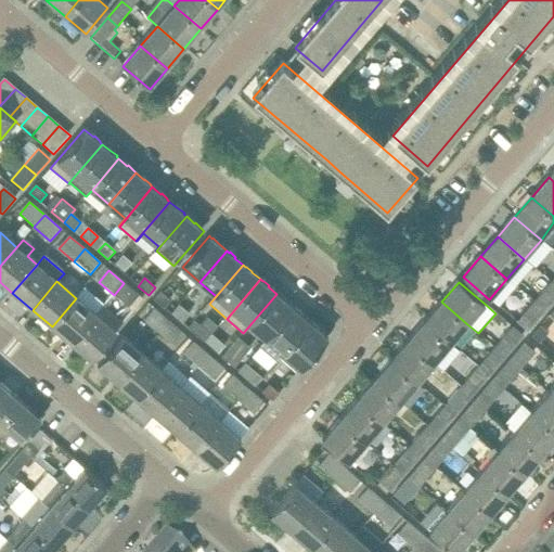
[(140,296),(124,283),(114,295),(129,308),(140,296)]
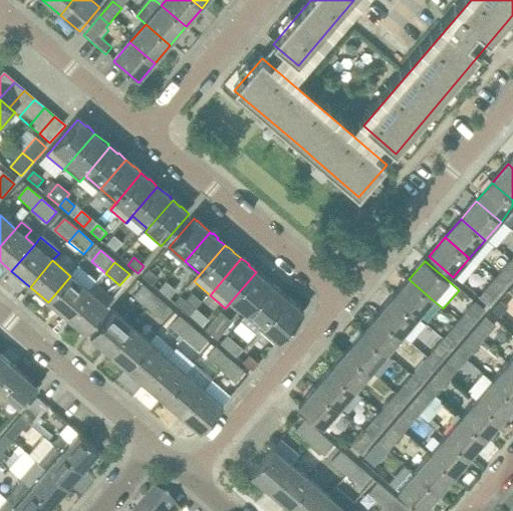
[(512,269),(508,265),(495,280),(504,288),(512,277),(512,269)]
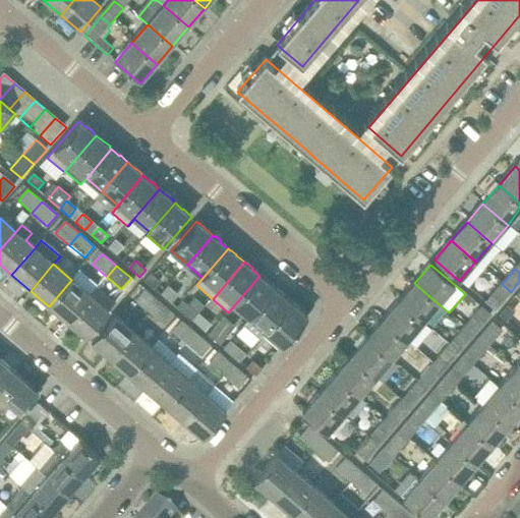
[(71,280),(49,306),(67,323),(91,295),(97,288),(78,272),(71,280)]
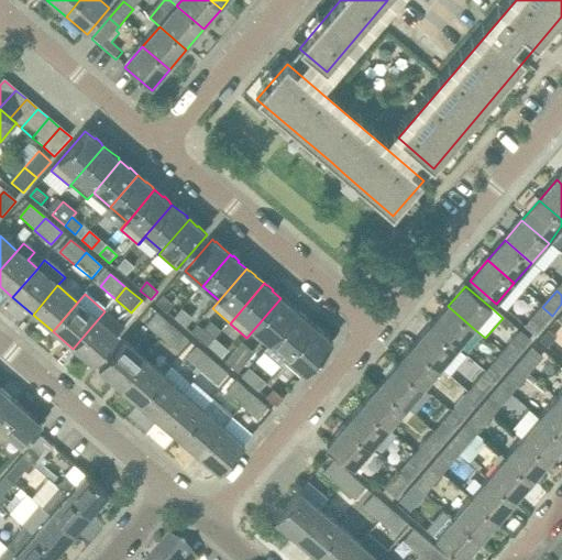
[(167,314),(174,306),(163,296),(156,305),(167,314)]
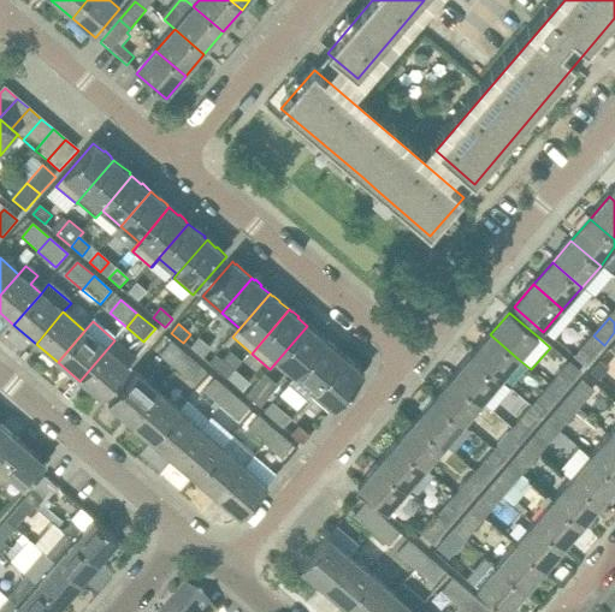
[(326,342),(317,333),(311,327),(309,328),(307,326),(270,369),(271,370),(278,361),(295,375),(288,385),(289,385),(326,342)]
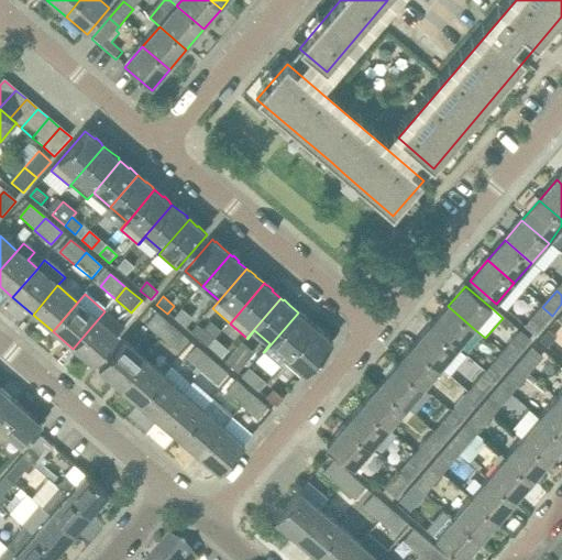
[(448,306),(430,327),(458,349),(474,329),(448,306)]
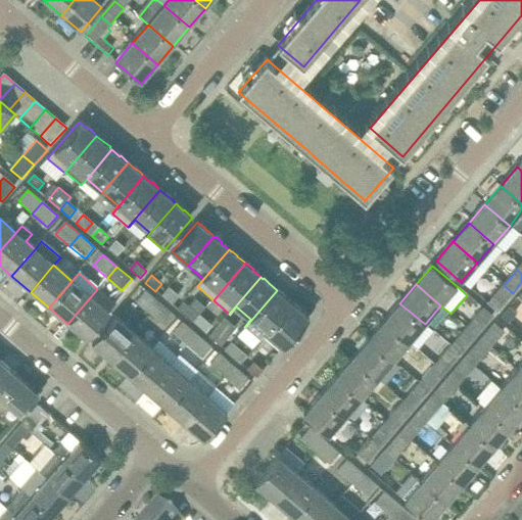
[(490,300),(500,309),(513,293),(504,285),(490,300)]
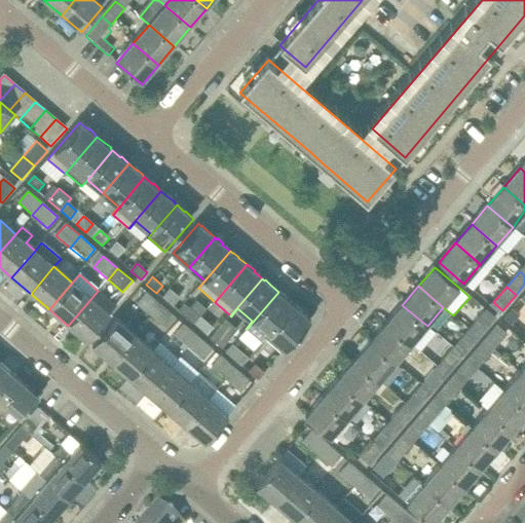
[(163,299),(173,307),(179,299),(170,291),(163,299)]
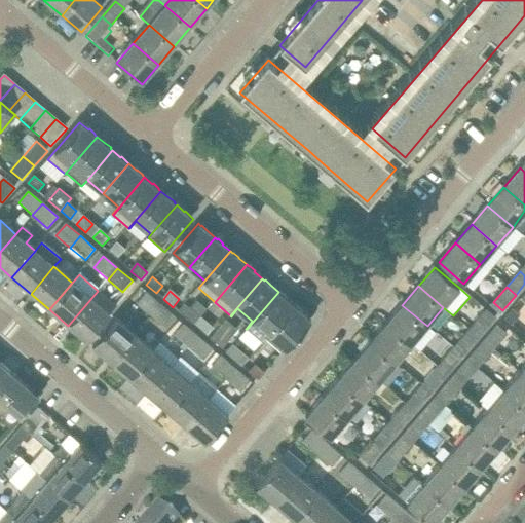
[(286,299),(287,298),(282,293),(280,294),(278,292),(247,329),(262,342),(294,305),(286,299)]
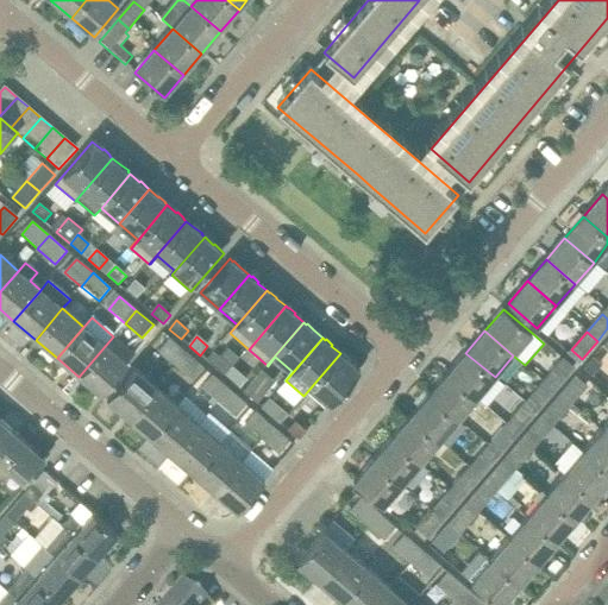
[(158,352),(175,366),(186,353),(170,339),(158,352)]
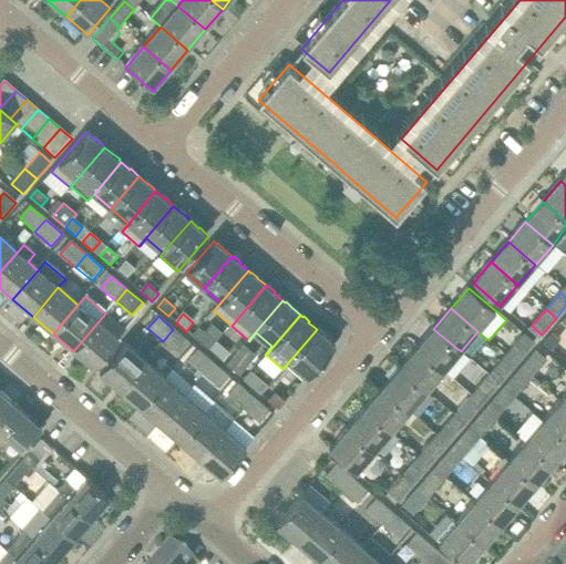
[(120,340),(99,321),(73,351),(94,369),(120,340)]
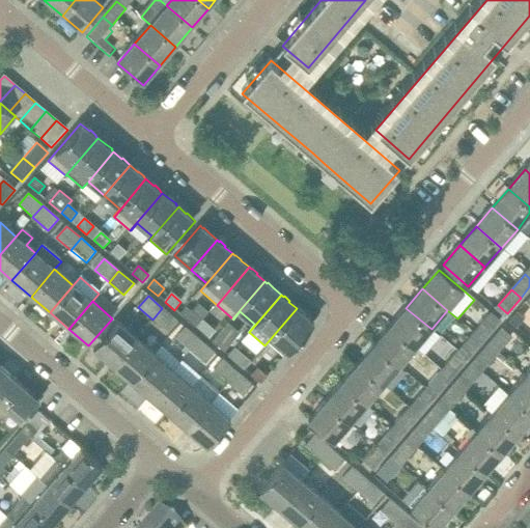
[(177,322),(162,308),(152,320),(168,333),(177,322)]
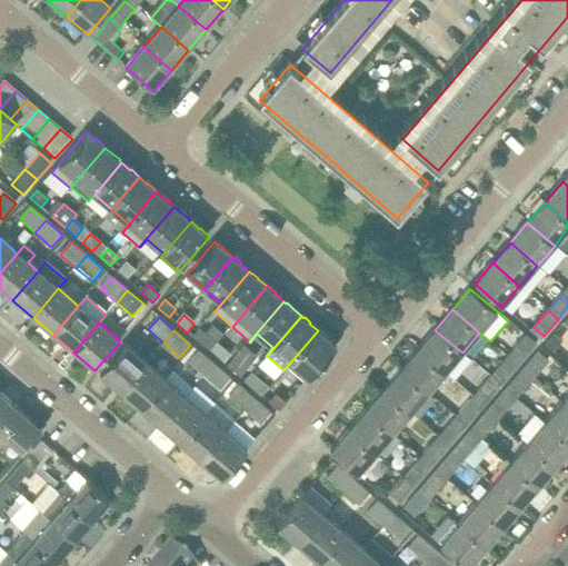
[(193,338),(210,353),(216,345),(199,330),(193,338)]
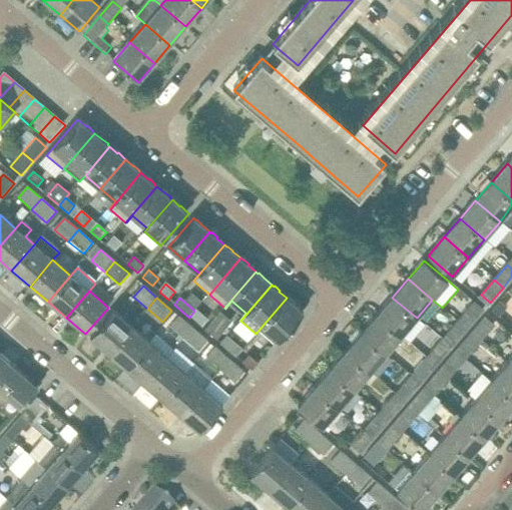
[(256,334),(257,335),(260,332),(276,345),(304,312),(295,305),(295,304),(290,300),(289,300),(287,298),(256,334)]
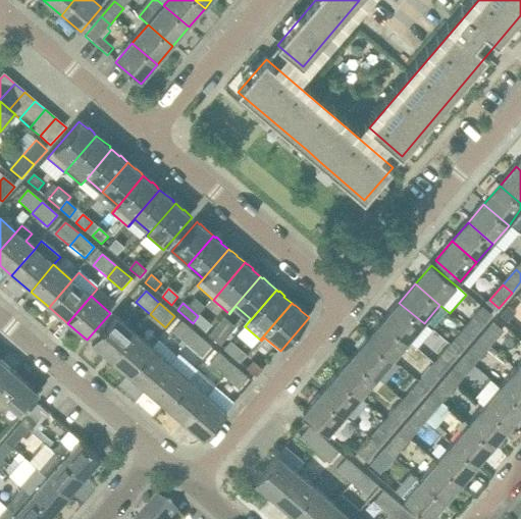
[(399,303),(383,321),(408,343),(417,350),(432,331),(424,323),(399,303)]
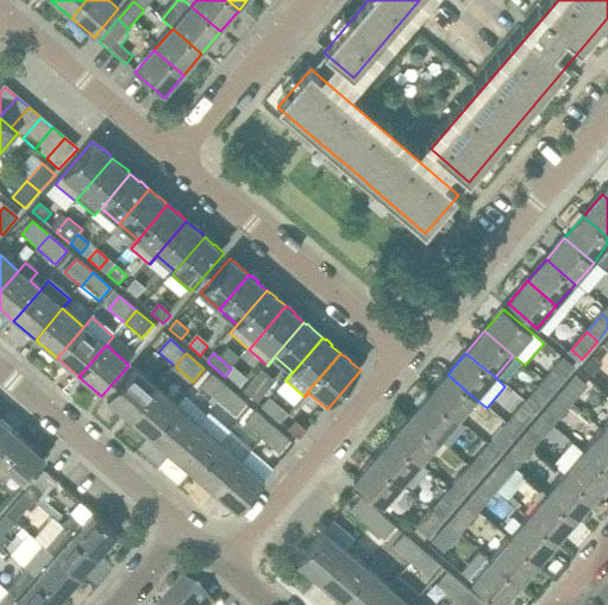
[(593,377),(602,365),(594,358),(584,370),(593,377)]
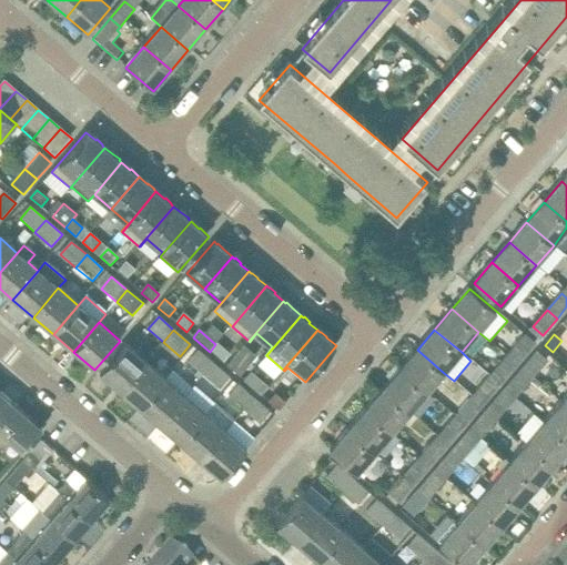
[(507,356),(517,365),(532,349),(522,340),(507,356)]
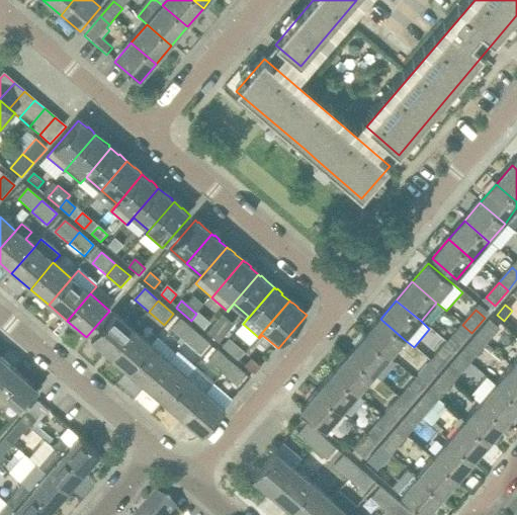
[(90,340),(91,341),(109,357),(133,331),(113,314),(90,340)]
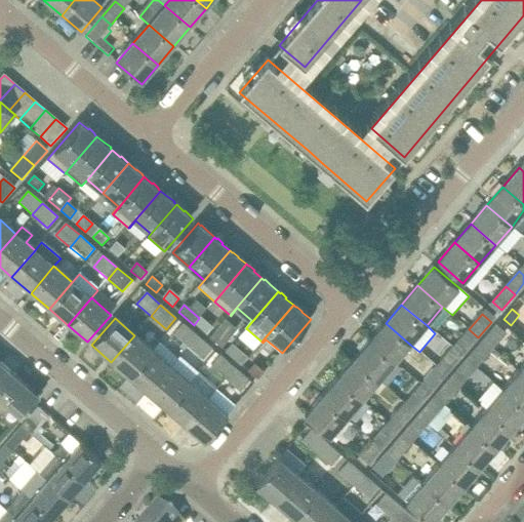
[(199,319),(194,325),(207,336),(212,330),(199,319)]
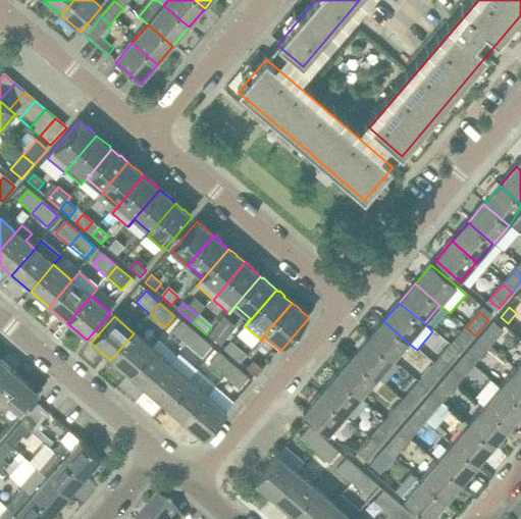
[(383,321),(367,340),(392,361),(408,343),(383,321)]
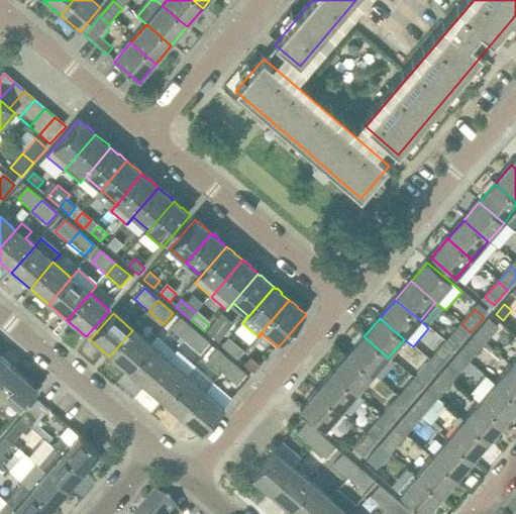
[(181,319),(172,330),(181,338),(177,343),(181,347),(185,342),(195,331),(181,319)]
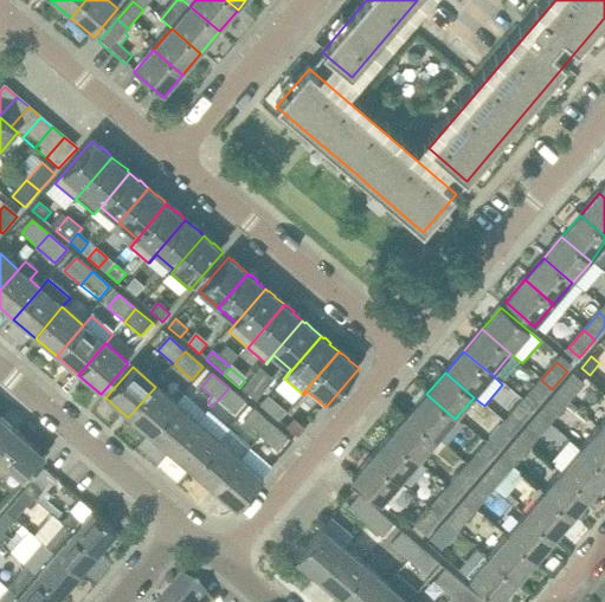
[(573,376),(557,394),(568,402),(584,384),(573,376)]
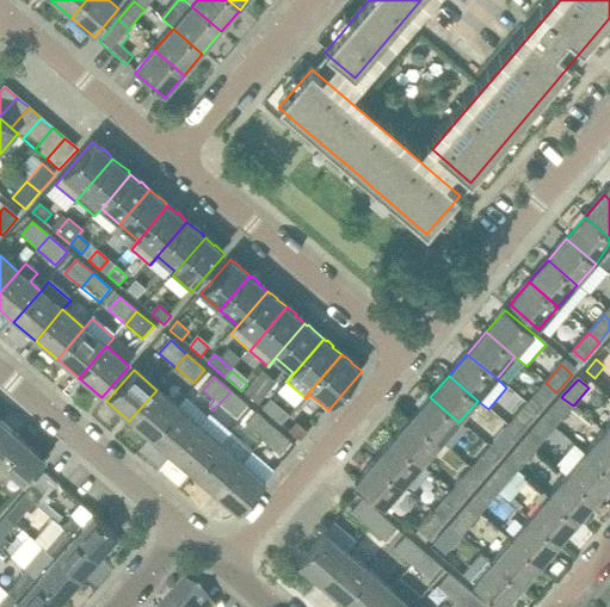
[(530,401),(541,410),(556,392),(546,383),(530,401)]
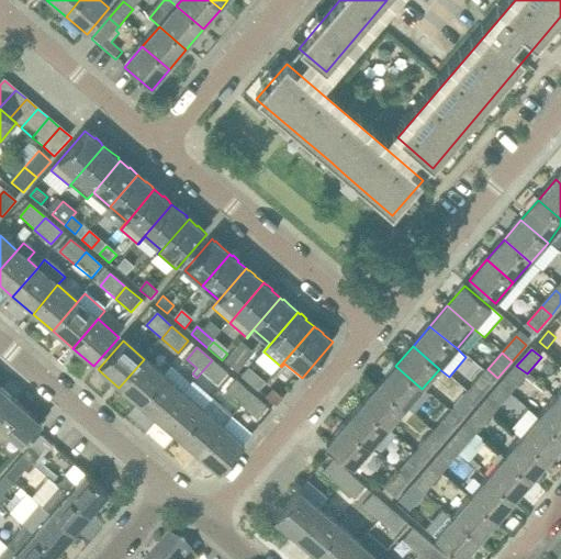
[(225,364),(237,373),(244,365),(233,355),(225,364)]
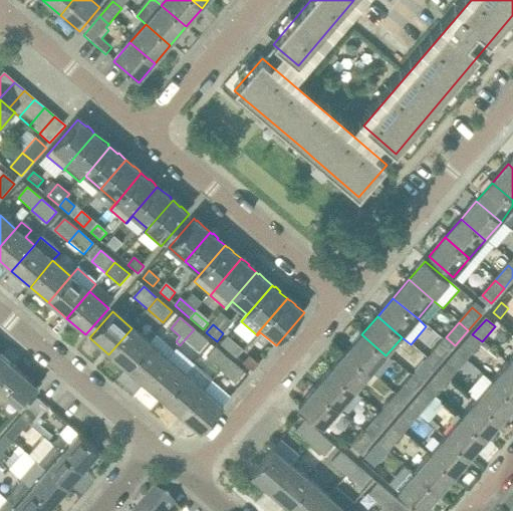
[(132,328),(108,354),(126,369),(150,343),(132,328)]
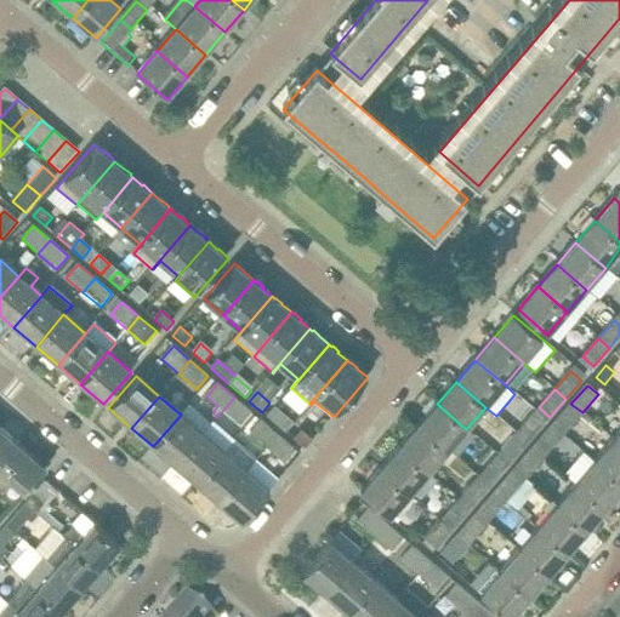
[(252,413),(234,398),(222,411),(240,427),(252,413)]
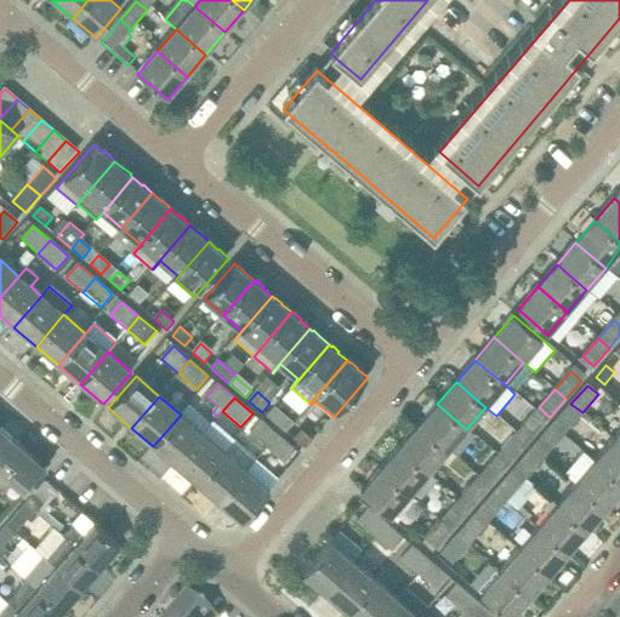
[(437,404),(419,426),(448,451),(466,429),(437,404)]
